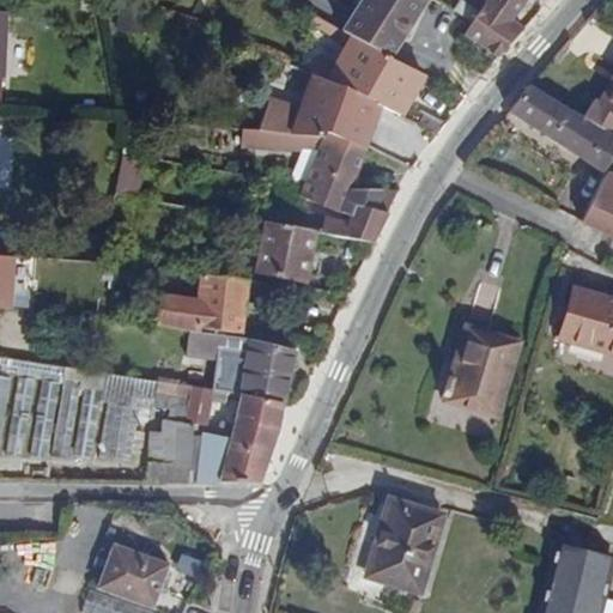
[(363,0),(354,14),(401,41),(414,19),(392,6),(394,0),(363,0)]
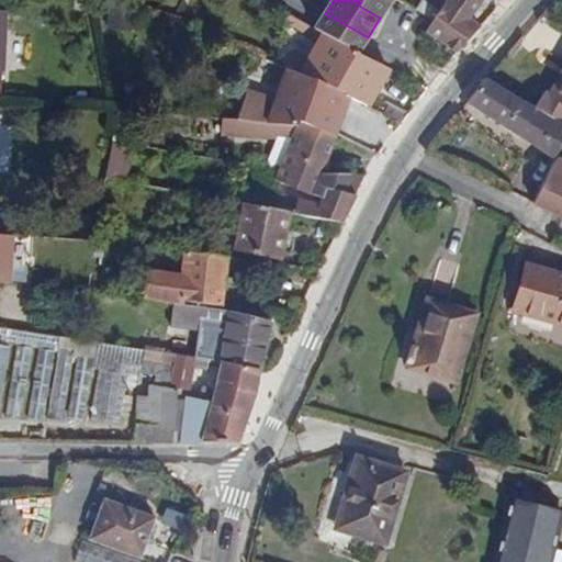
[(361,0),(359,6),(380,18),(391,0),(361,0)]
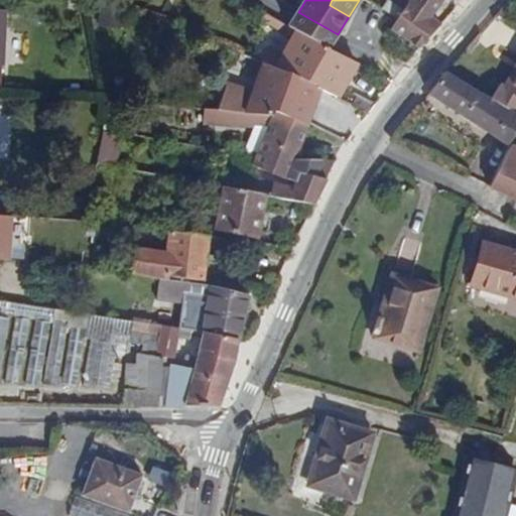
[(411,0),(392,32),(417,49),(439,24),(430,18),(440,0),(411,0)]
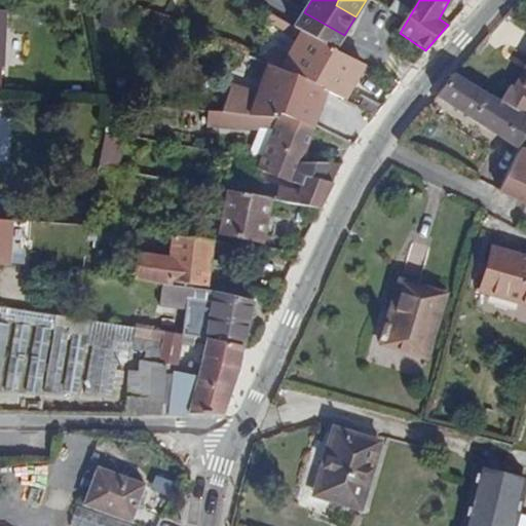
[(410,10),(393,1),(388,10),(404,20),(410,10)]
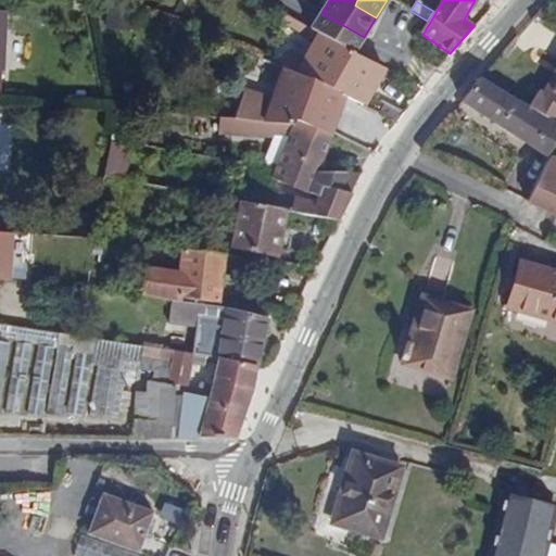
[(311,32),(349,53),(352,54),(364,37),(321,13),(311,32)]
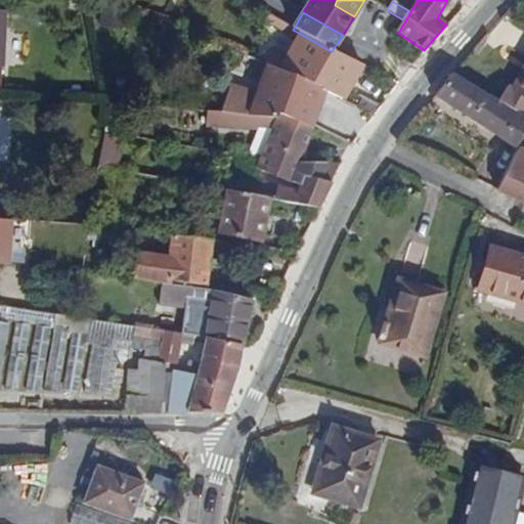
[(286,58),(280,72),(291,77),(324,93),(341,100),(360,67),(332,51),(329,50),(317,72),(286,58)]
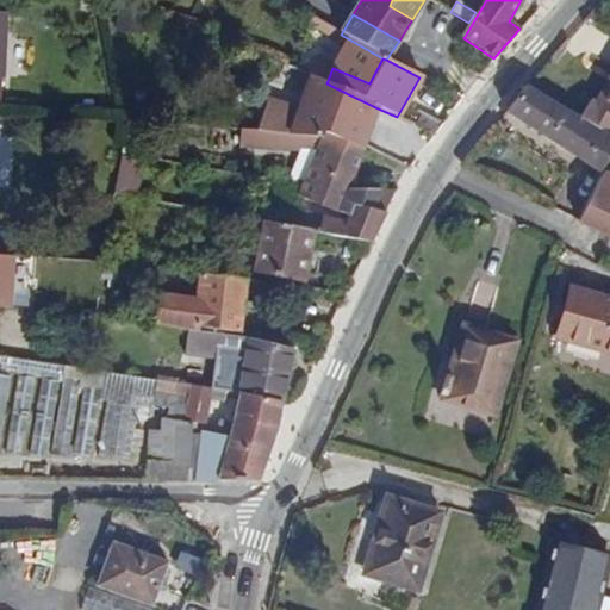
[(609,92),(609,74),(595,103),(601,107),(609,92)]
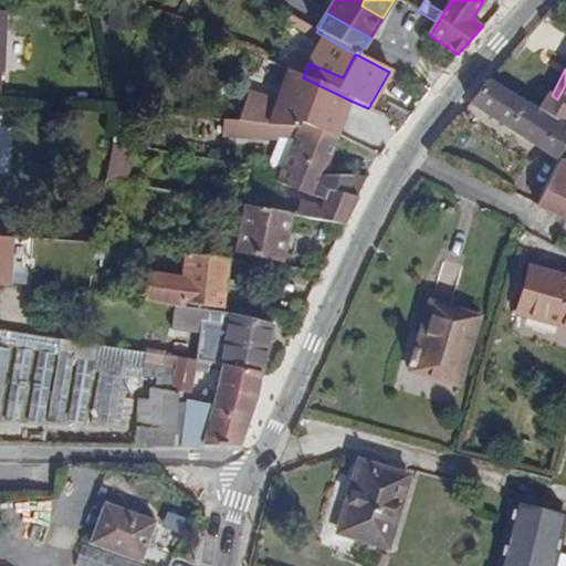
[(558,158),(565,144),(565,126),(561,124),(537,109),(488,81),(468,106),(558,158)]
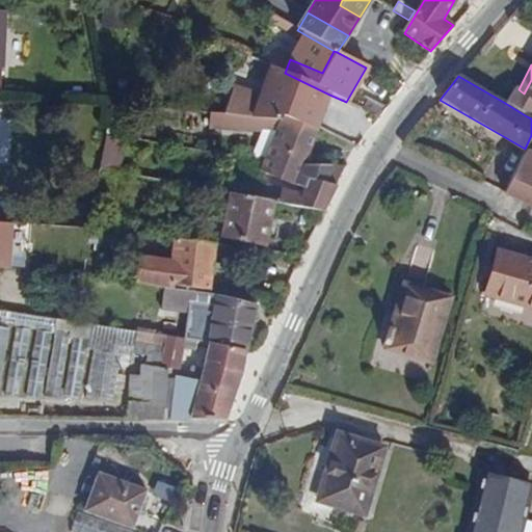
[(234,85),(222,113),(281,115),(292,84),(270,77),(263,96),(234,85)]
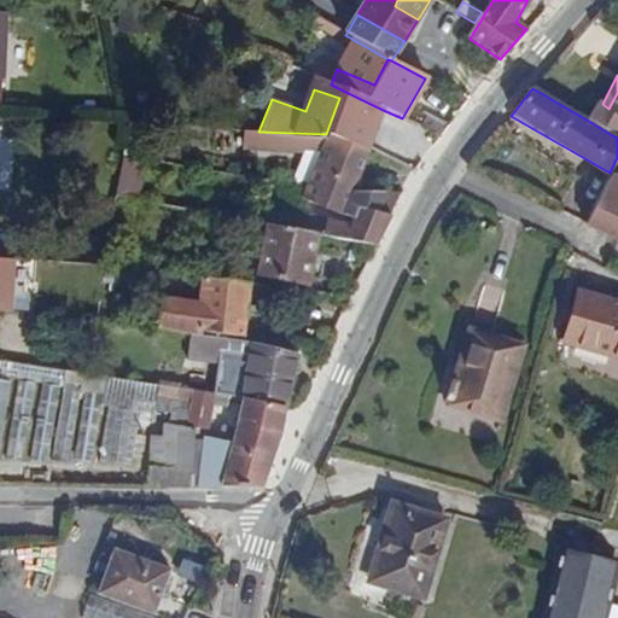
[(326,134),(368,150),(383,110),(343,91),(339,98),(326,134)]
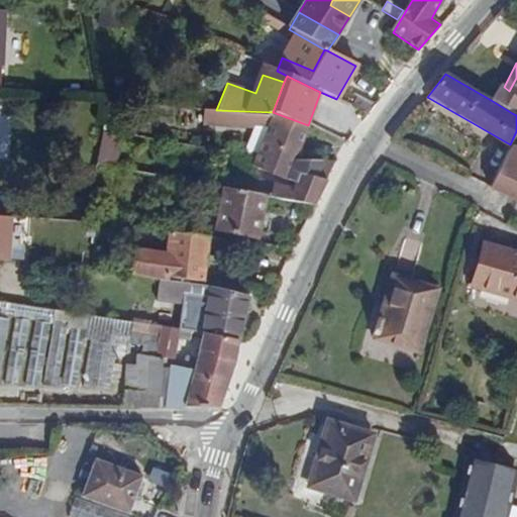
[(491,100),(512,113),(516,103),(516,78),(509,91),(504,87),(500,85),(491,100)]
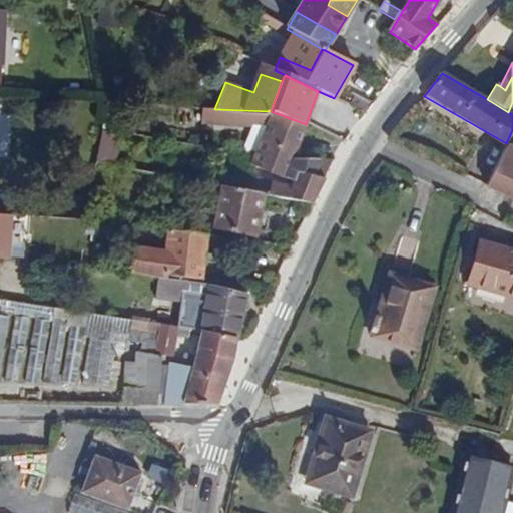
[(265,129),(254,156),(292,160),(306,124),(271,111),(214,109),(203,109),(202,125),(253,128),(265,129)]
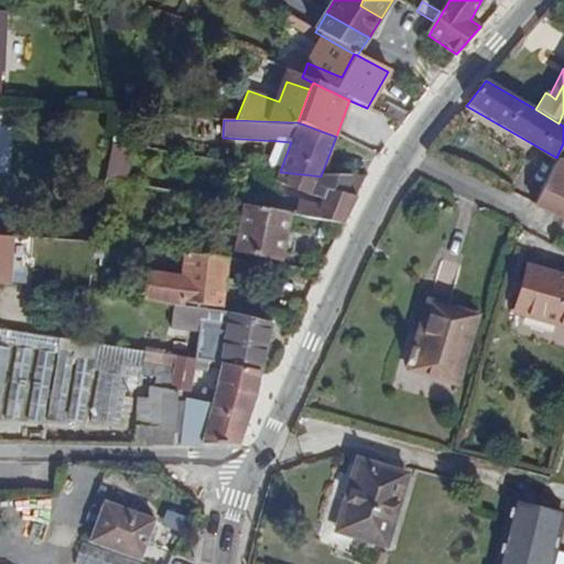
[(132,137),(115,134),(112,144),(130,148),(132,137)]
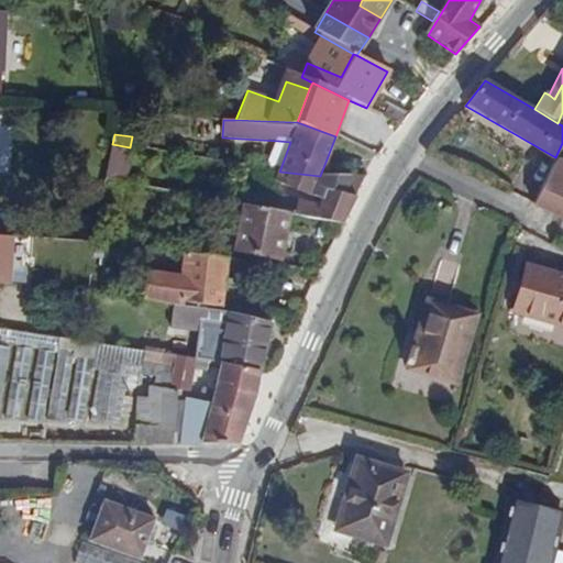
[(268,170),(279,172),(290,142),(278,141),(271,162),(268,170)]
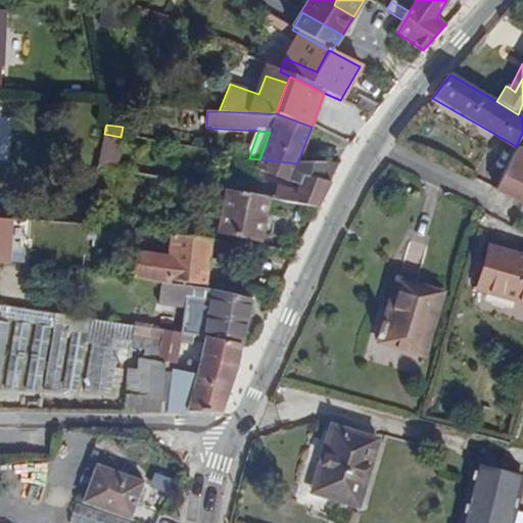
[(522,152),(517,149),(496,190),(522,201),(522,152)]
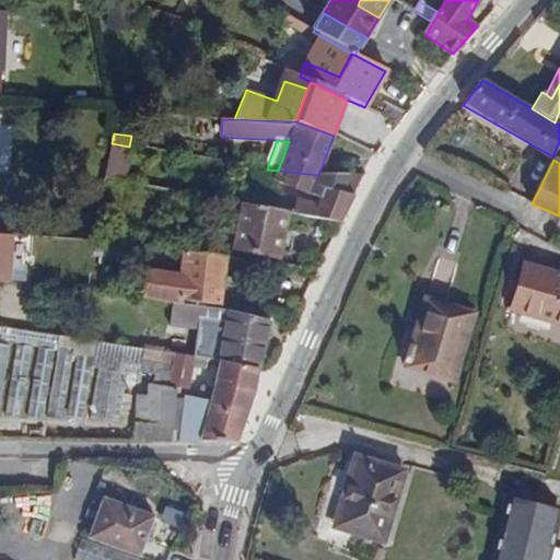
[(298,199),(290,214),(338,223),(354,195),(352,195),(362,175),(318,175),(278,171),(273,182),(322,201),(318,205),(298,199)]
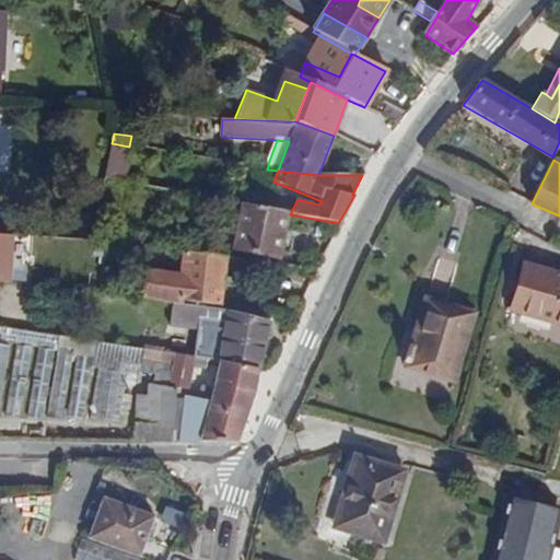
[(287,217),(241,207),(232,249),(279,258),(287,217)]
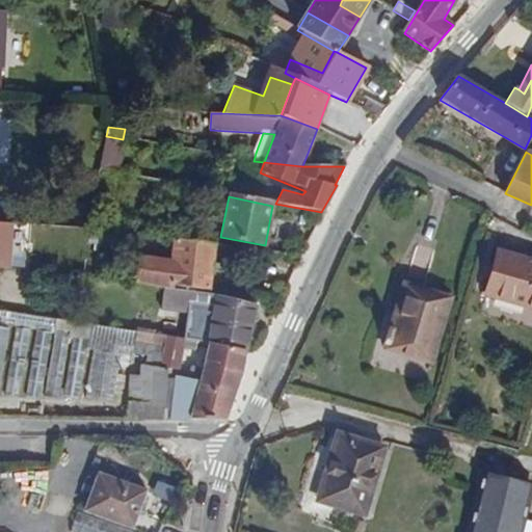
[(0,265),(14,266),(16,220),(0,219),(0,265)]
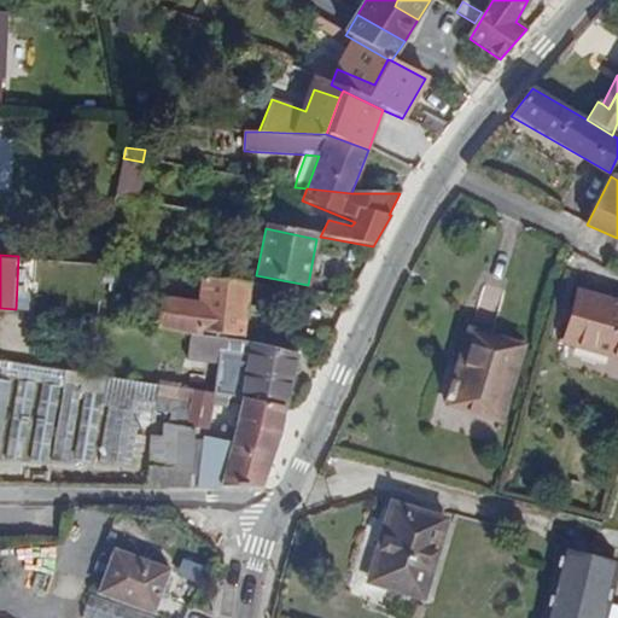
[(159,296),(156,328),(193,333),(194,330),(244,337),(251,286),(200,280),(198,302),(159,296)]
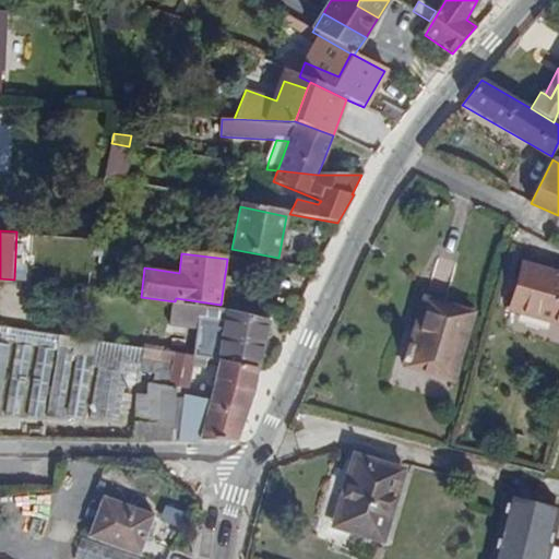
[(558,274),(523,264),(510,310),(558,323),(558,274)]
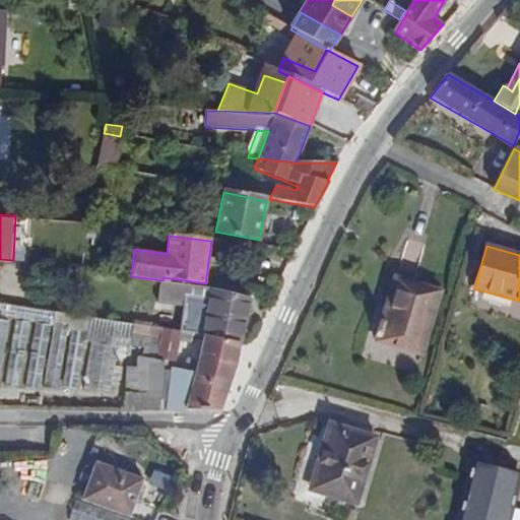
[(158,303),(209,311),(214,289),(161,281),(158,303)]
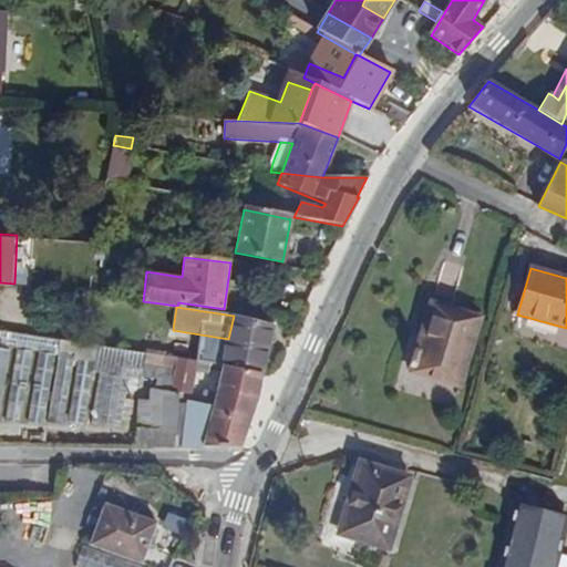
[(477,319),(434,307),(423,347),(418,344),(410,372),(459,387),(477,319)]
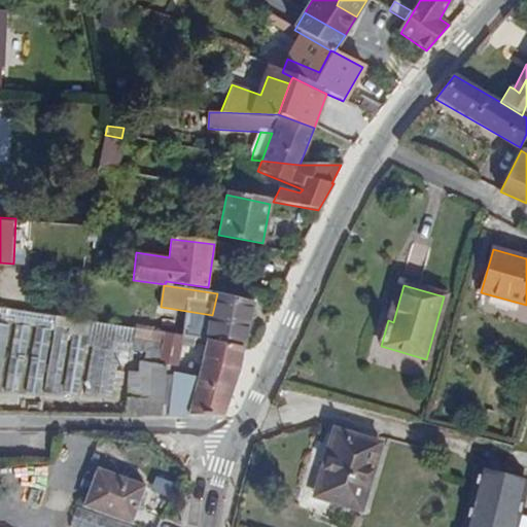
[(212,315),(206,340),(245,346),(254,304),(217,293),(212,315)]
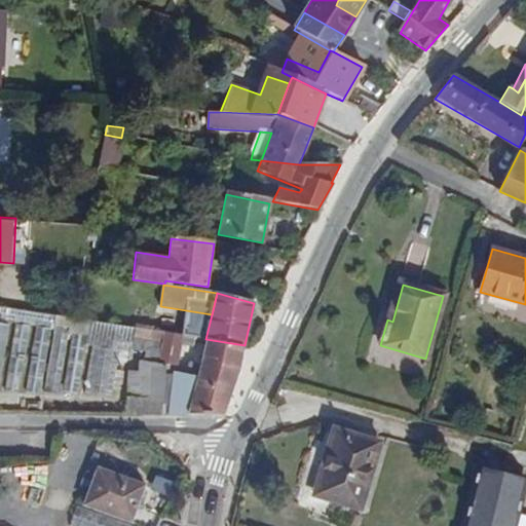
[(137,329),(0,308),(0,322),(12,325),(28,327),(35,328),(48,330),(52,331),(67,333),(72,334),(87,336),(94,337),(92,344),(130,349),(133,350),(137,329)]
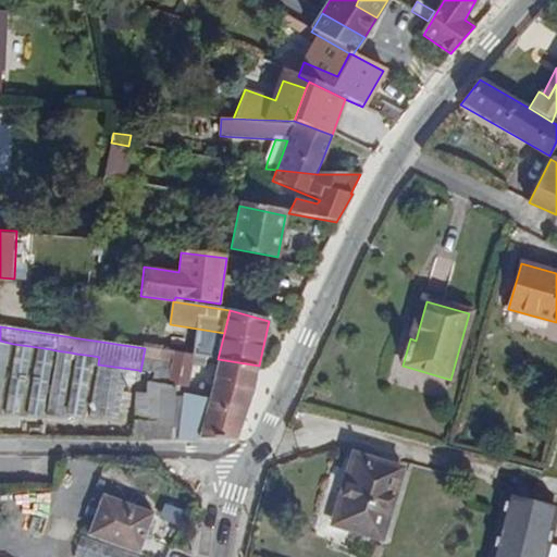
[(29,346),(13,344),(3,403),(20,405),(29,346)]
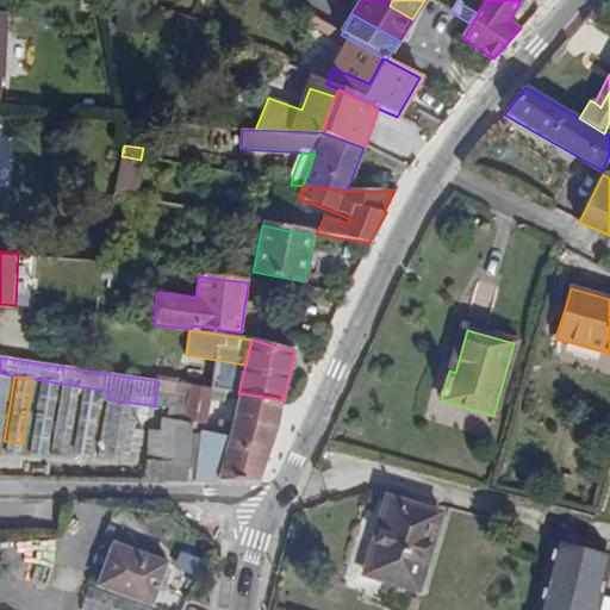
[(56,383),(41,380),(30,444),(45,447),(56,383)]
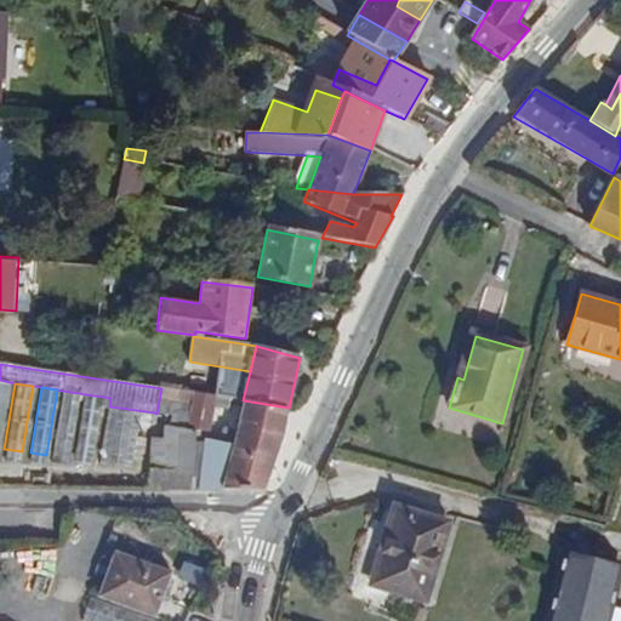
[(146,469),(142,489),(187,490),(193,429),(208,431),(214,408),(226,409),(227,398),(161,388),(157,414),(171,416),(169,426),(164,426),(163,434),(153,433),(153,439),(152,439),(146,469)]
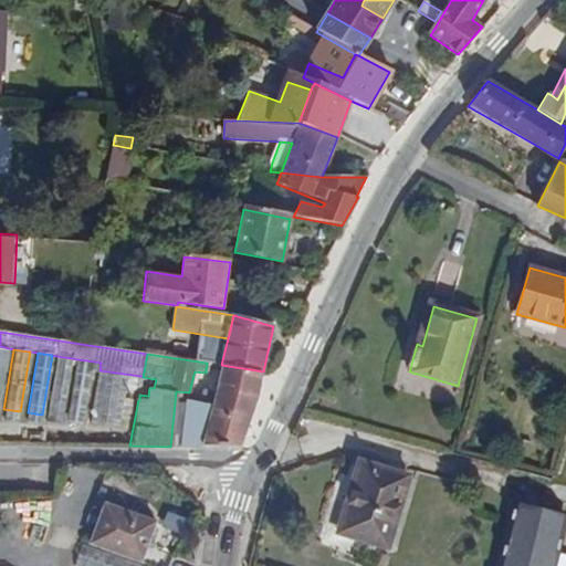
[(72,358),(56,356),(46,416),(61,418),(72,358)]
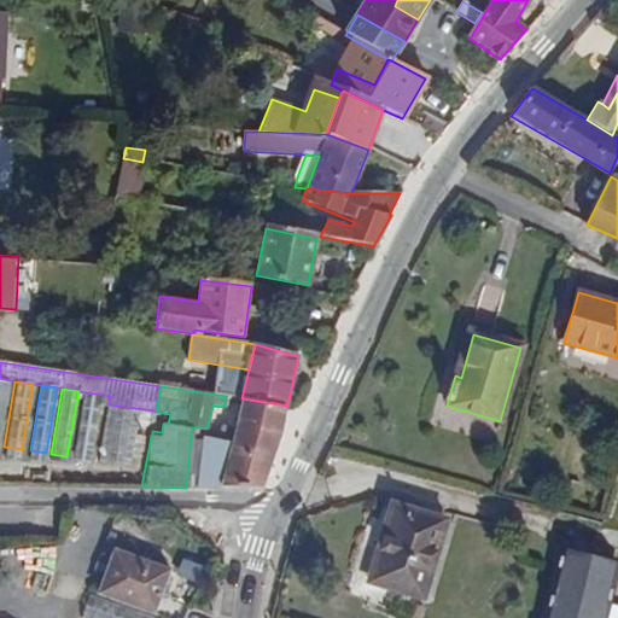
[(91,461),(100,408),(103,395),(85,392),(74,458),(91,461)]
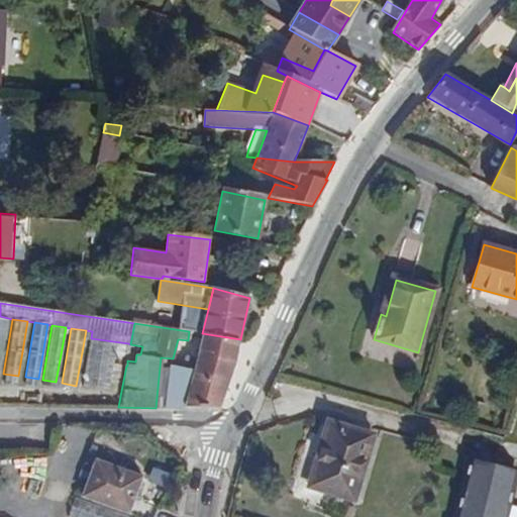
[(123,347),(128,343),(91,338),(92,331),(86,330),(84,341),(90,342),(82,387),(109,391),(117,346),(123,347)]
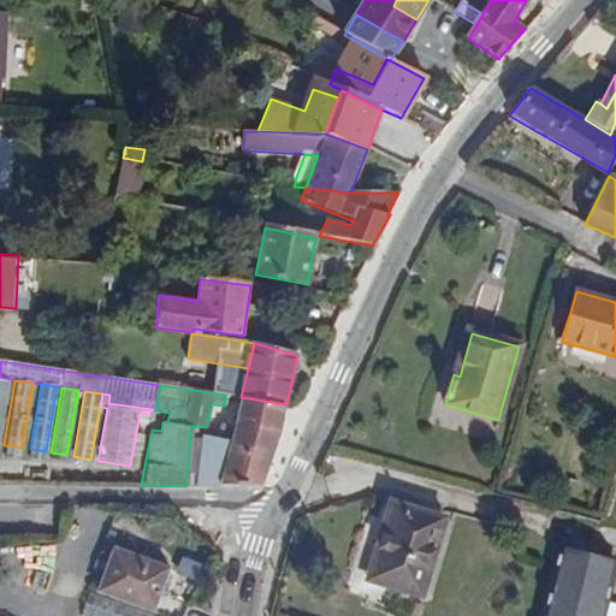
[(201,434),(189,486),(264,486),(280,432),(286,404),(241,397),(236,422),(223,420),(218,439),(201,434)]
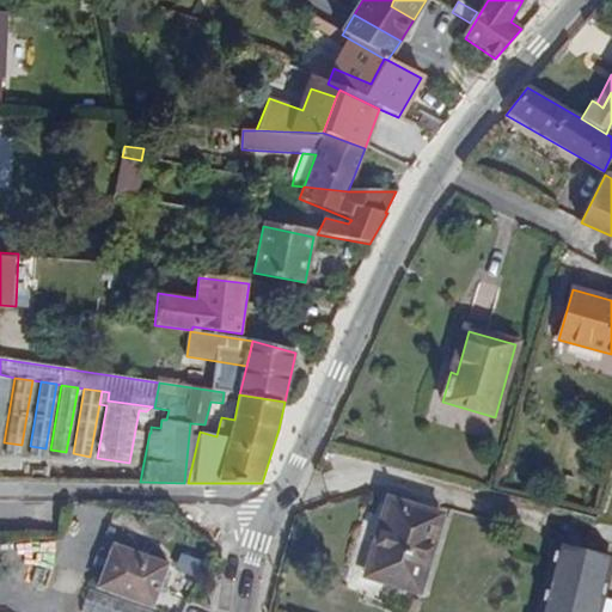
[(139,463),(138,482),(140,482),(144,463),(150,433),(141,433),(139,463)]
